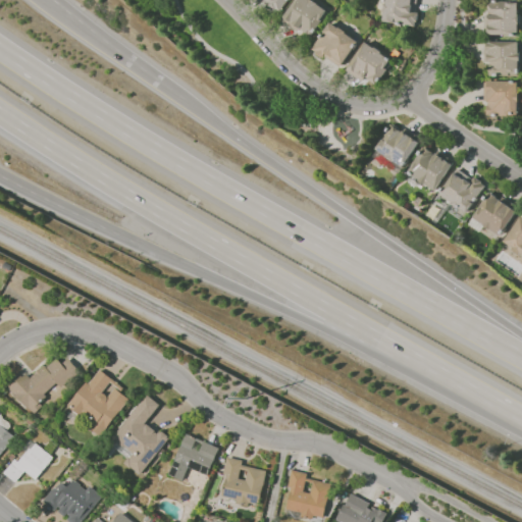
[(261,0),(280,11),(286,0),(261,0)]
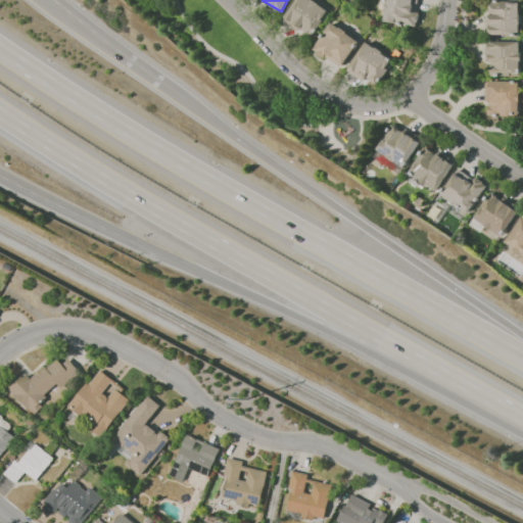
[(328,10),(313,0),(293,0),(282,19),(311,38),(328,10)]
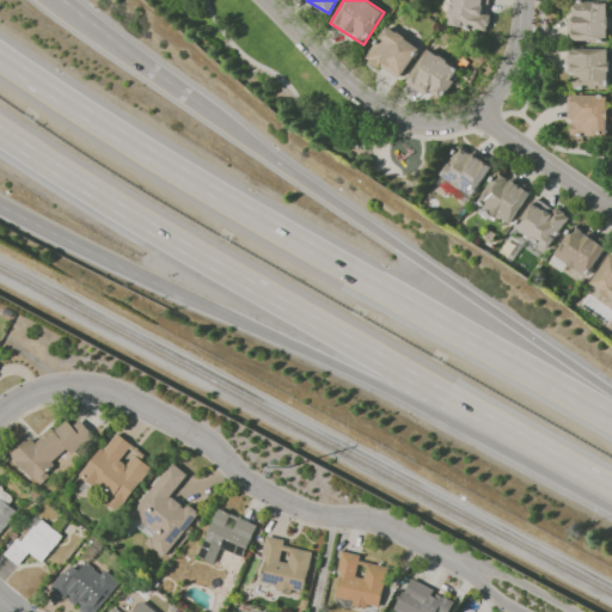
[(489,0),(450,0),(447,24),(485,30),(489,0)]
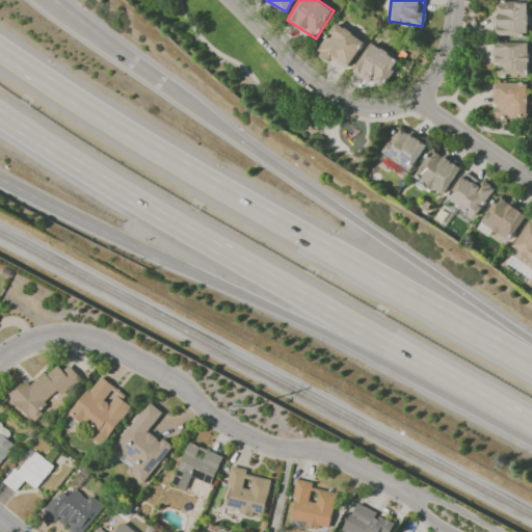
[(527,1),(497,1),(497,15),(495,15),(495,36),(528,35),(527,1)]
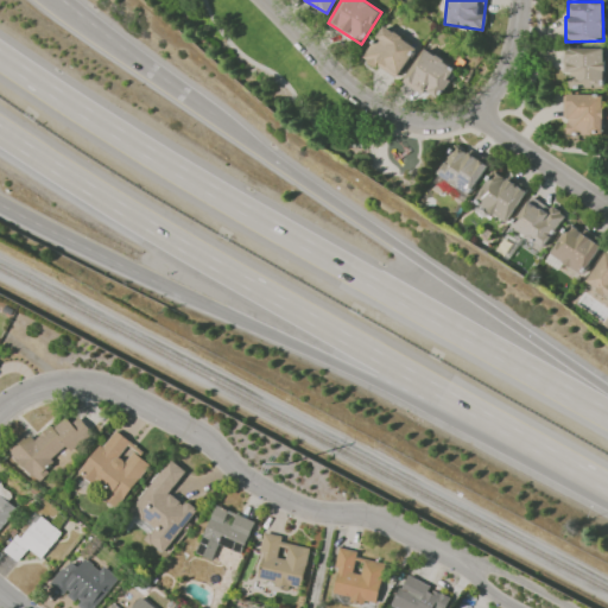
[(415,45),(382,25),(362,57),(394,78),(415,45)]
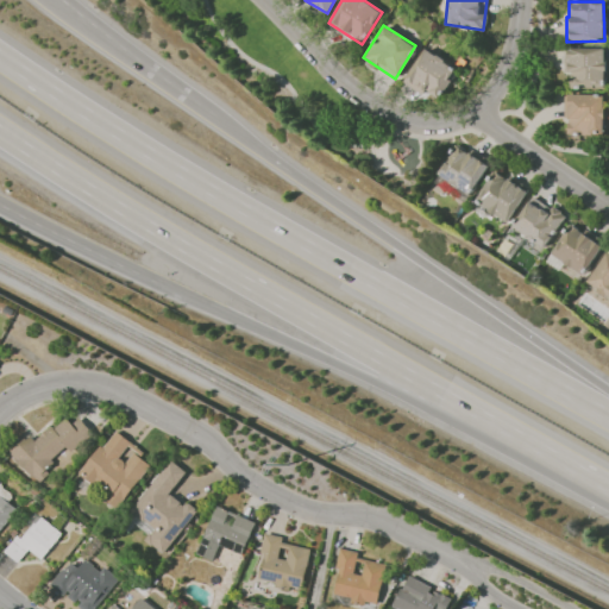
[(564,70),(569,70),(569,89),(604,88),(603,48),(564,49),(564,70)]
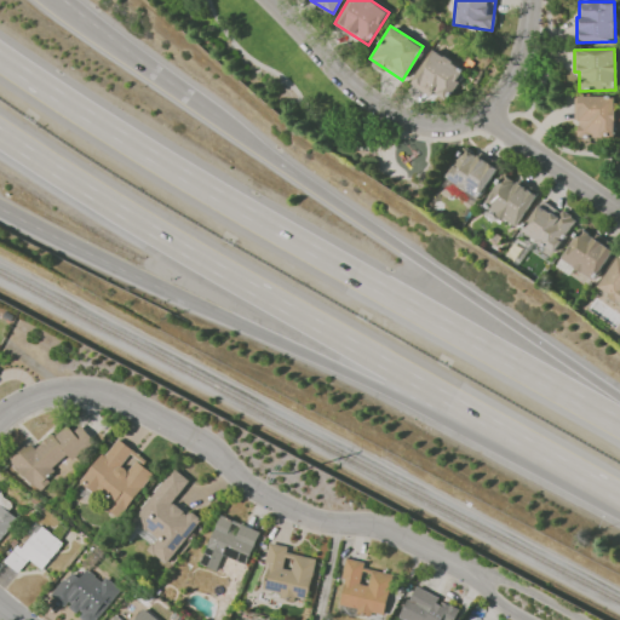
[(411,85),(430,96),(431,92),(448,102),(466,70),(430,50),(411,85)]
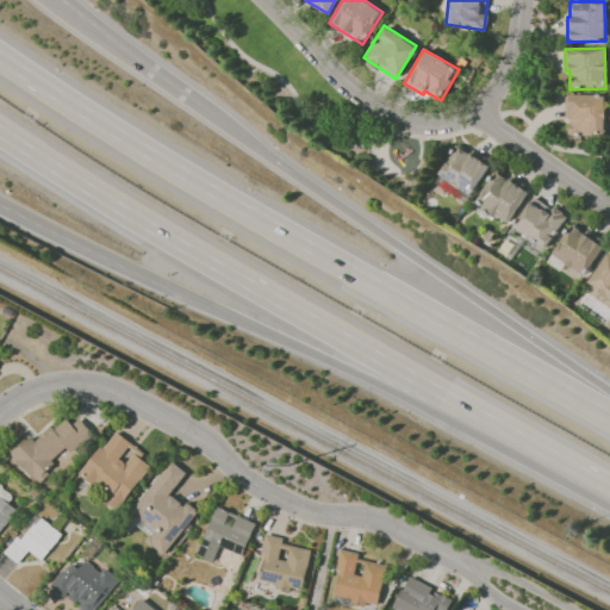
[(608,106),(604,106),(604,94),(566,95),(566,135),(609,134),(608,106)]
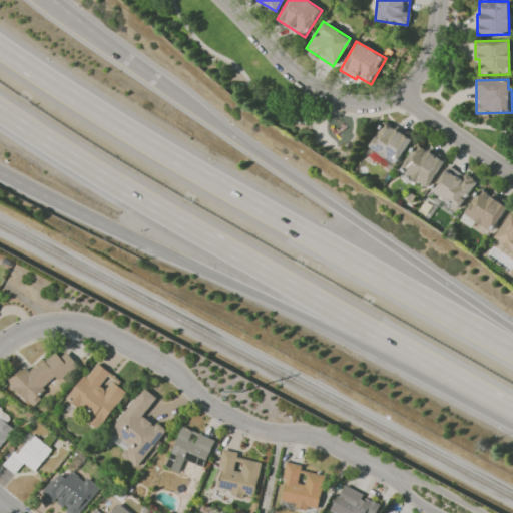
[(394,163),(411,138),(385,120),(368,145),(394,163)]
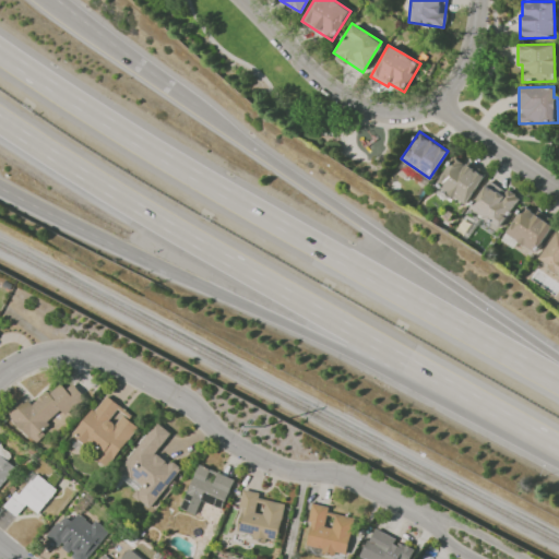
[(467,203),(485,174),(452,155),(435,185),(467,203)]
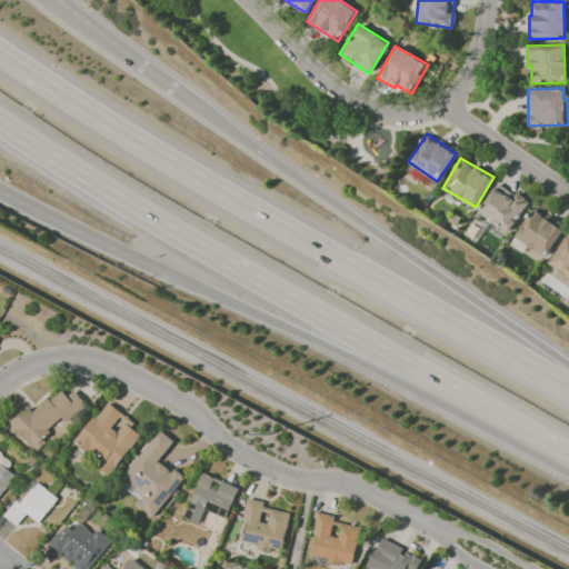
[(478,213),(510,232),(527,200),(496,182),(478,213)]
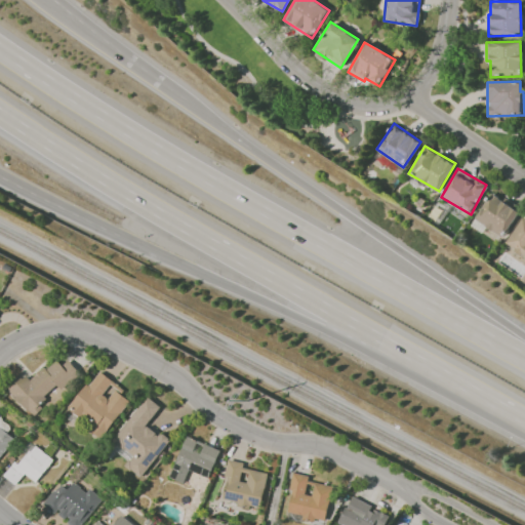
[(489,192),(475,221),(505,236),(519,207),(489,192)]
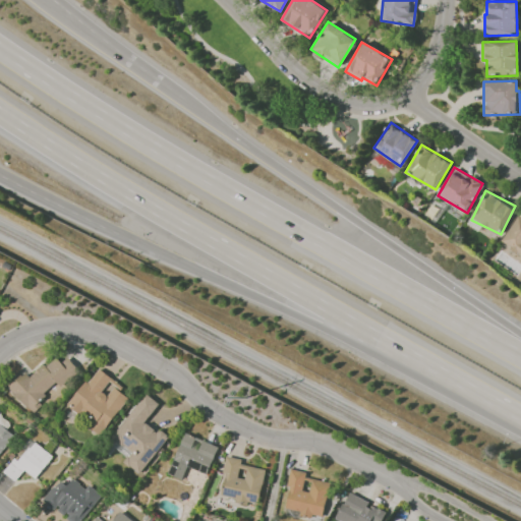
[(520,216),(518,215),(502,242),(520,253),(520,216)]
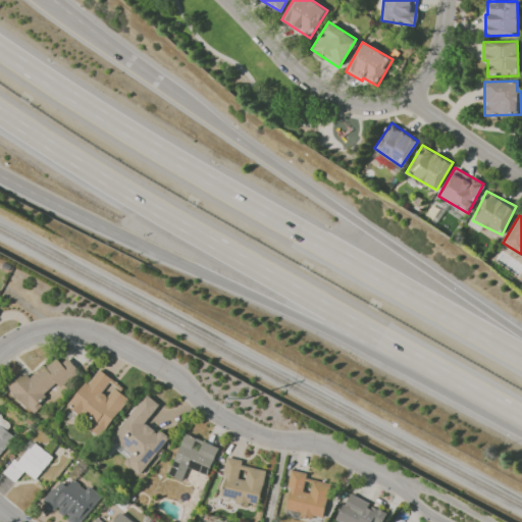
[(80,371),(61,352),(32,380),(24,372),(7,388),(33,415),(80,371)]
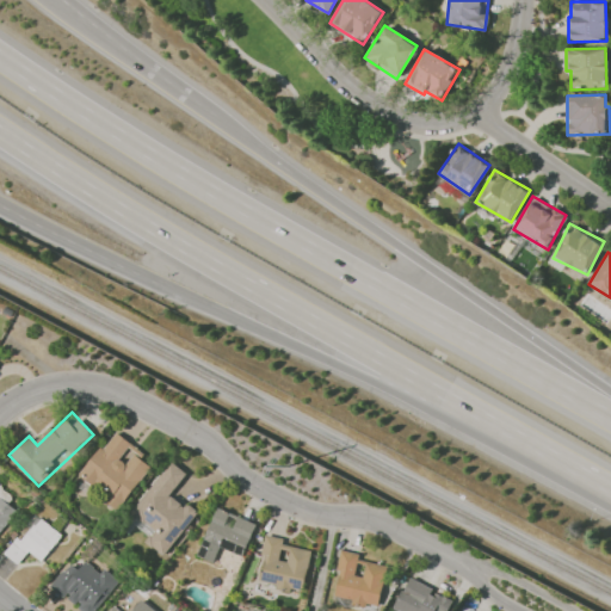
[(144,455),(115,431),(80,473),(107,495),(104,500),(116,511),(150,467),(141,458),(144,455)]
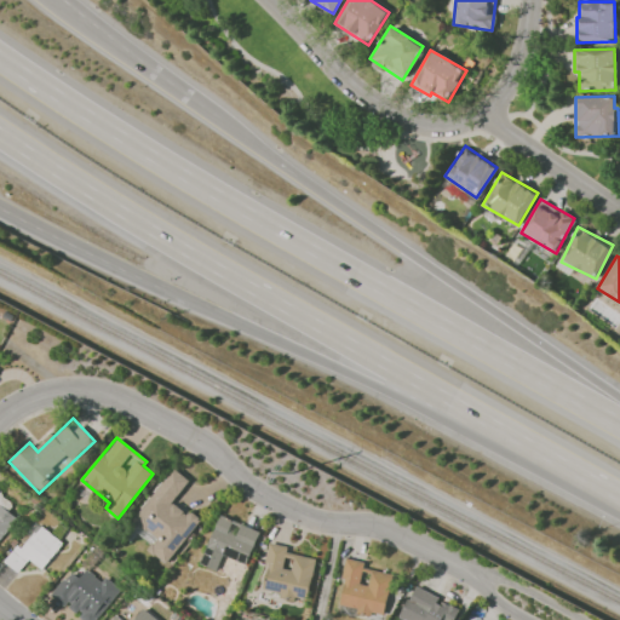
[(189,480),(172,468),(133,522),(155,538),(147,550),(166,564),(199,520),(173,501),(189,480)]
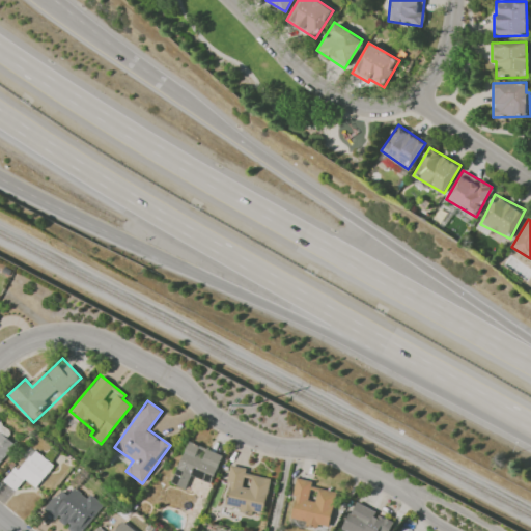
[(0,460),(14,444),(2,436),(7,428),(0,422),(0,460)]
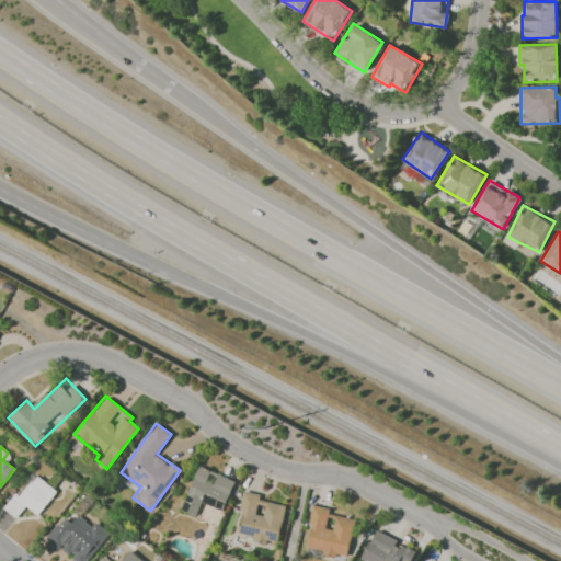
[(182,512),(196,516),(201,503),(224,511),(235,479),(196,467),(182,512)]
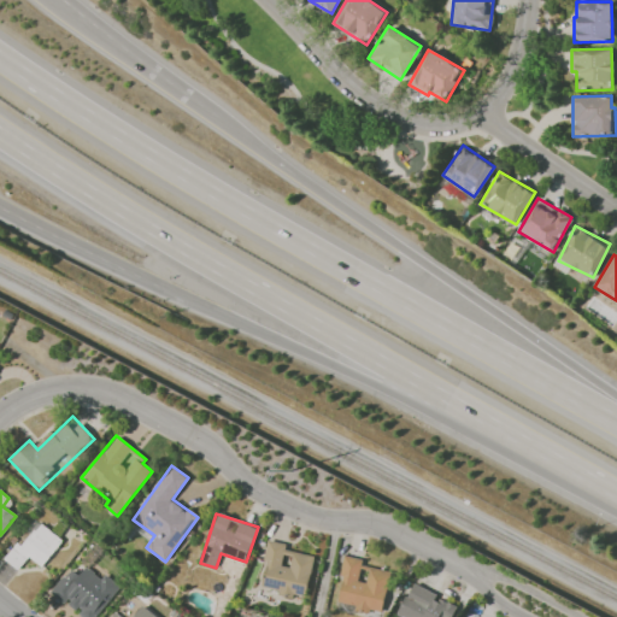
[(3,559),(18,570),(27,557),(42,568),(62,539),(37,522),(21,546),(15,542),(3,559)]
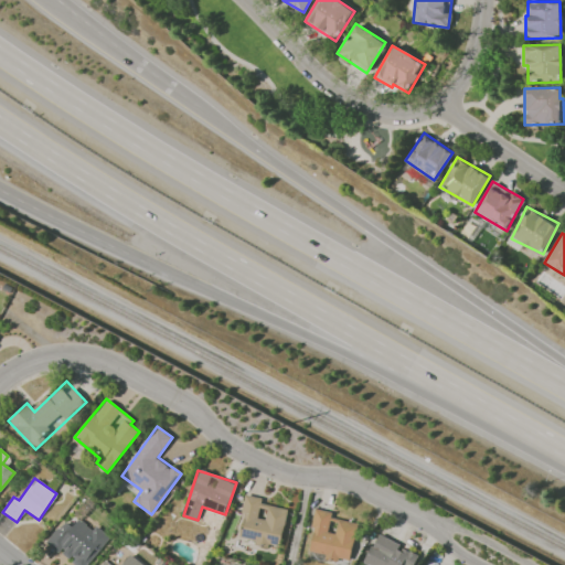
[(308,551),(326,554),(324,557),(349,562),(356,523),(338,519),(336,533),(328,532),(331,512),(316,509),(308,551)]
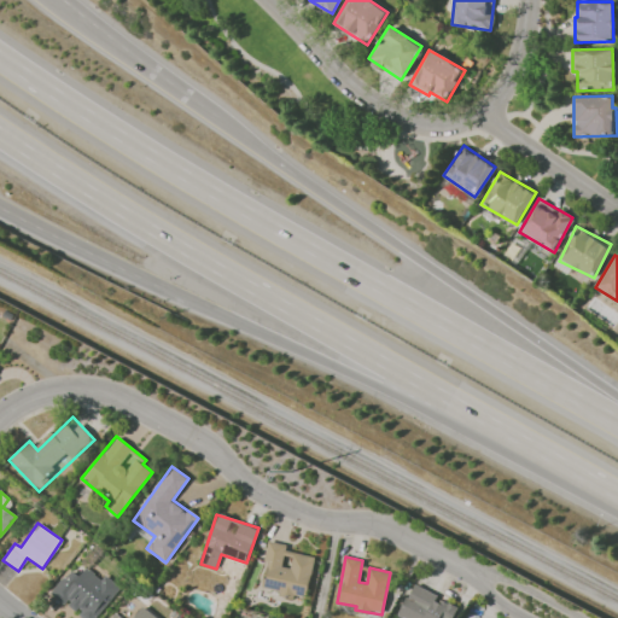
[(95,617),(120,586),(104,575),(101,579),(86,567),(79,576),(69,569),(51,593),(80,614),(79,617),(80,617),(95,617)]
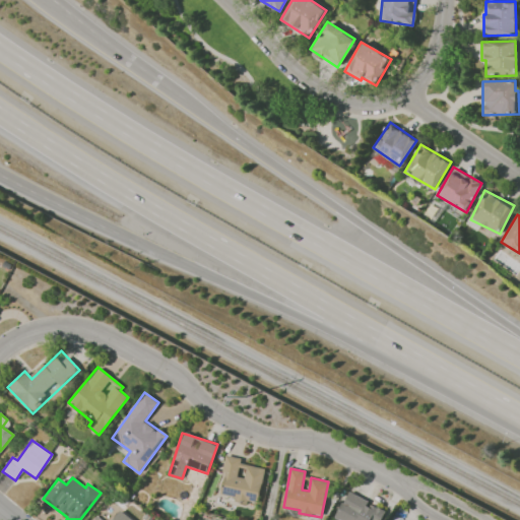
[(380,519),(385,509),(346,492),(334,519),(337,519),(380,519)]
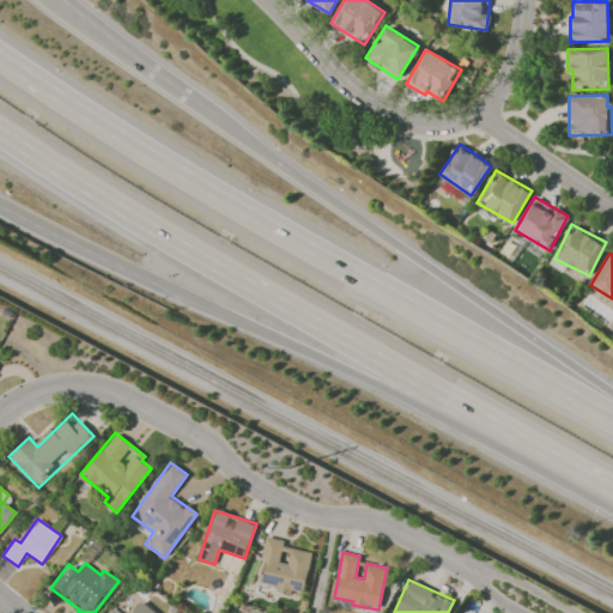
[(109,612),(156,612),(141,601),(131,612),(120,612),(114,608),(109,612)]
